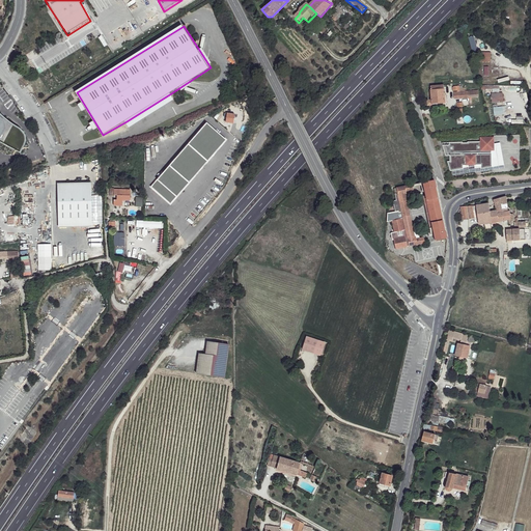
[(487,54),(478,54),(478,62),(487,63),(487,54)]
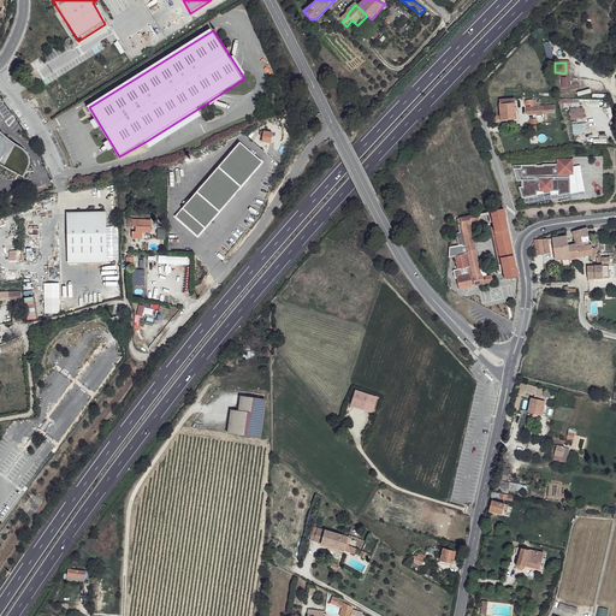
[(515,101),(501,102),(502,117),(502,122),(516,120),(515,101)]
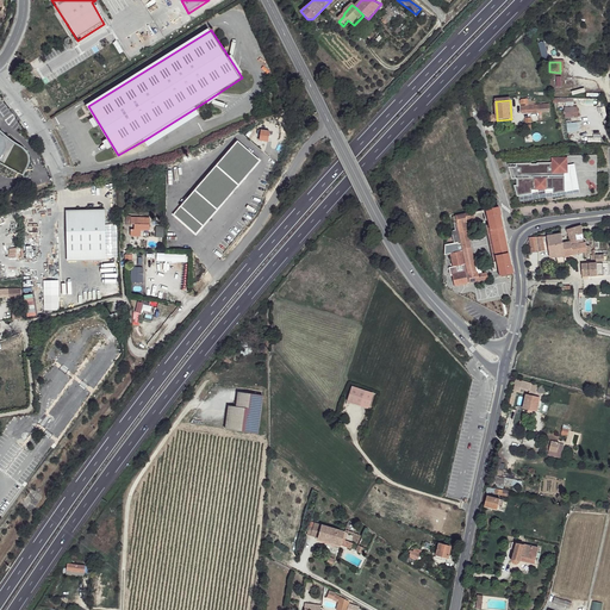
[(578,117),(577,106),(564,107),(565,118),(578,117)]
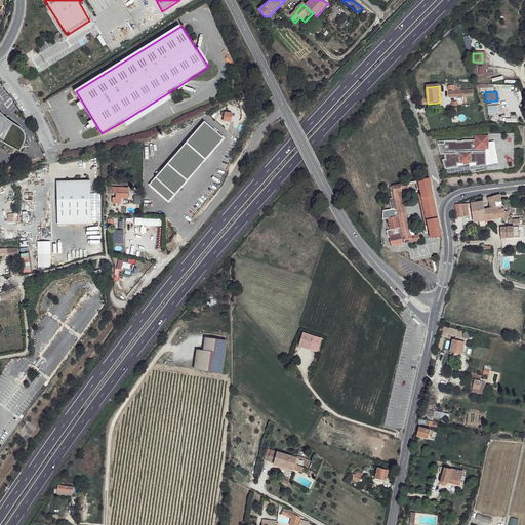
[(169,92),(125,120),(129,127),(173,99),(169,92)]
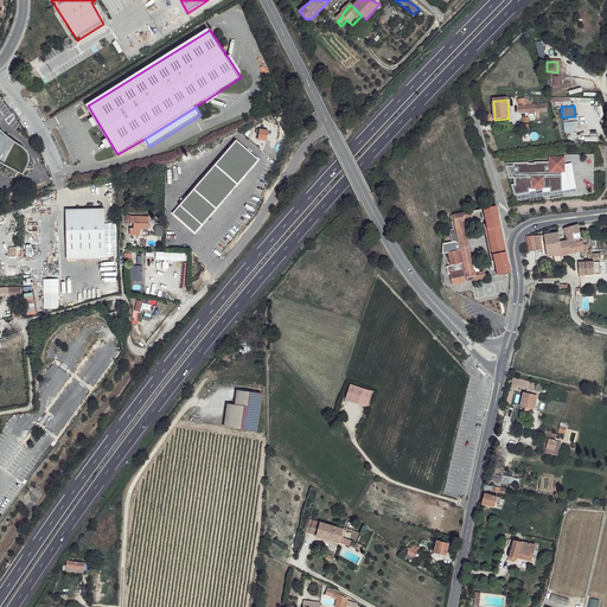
[(563,122),(564,133),(580,132),(579,120),(563,122)]
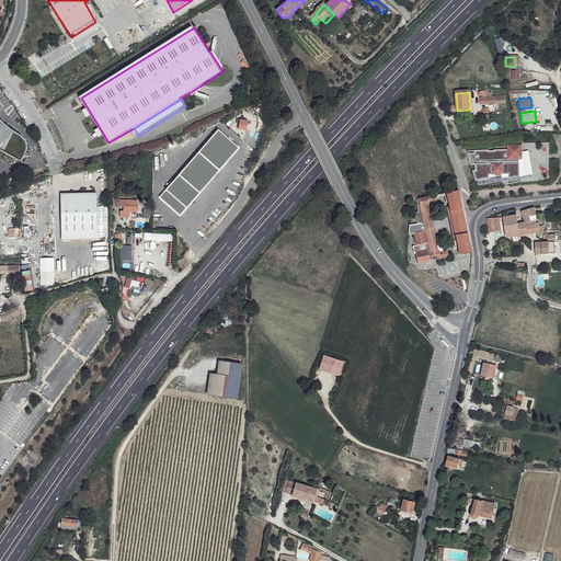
[(0,150),(21,162),(27,149),(27,145),(26,141),(22,135),(13,130),(0,118),(0,150)]
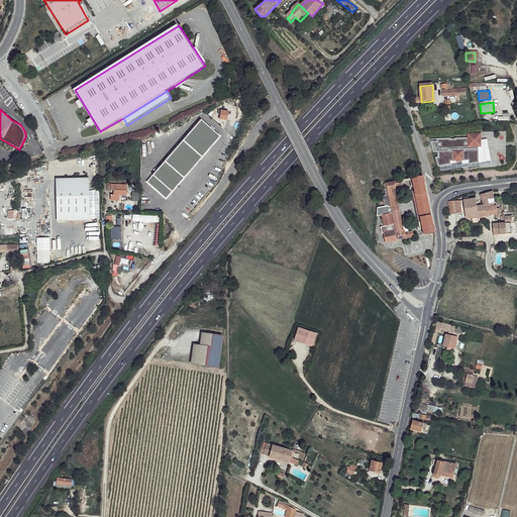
[(219,120),(227,120),(227,111),(219,110),(219,120)]
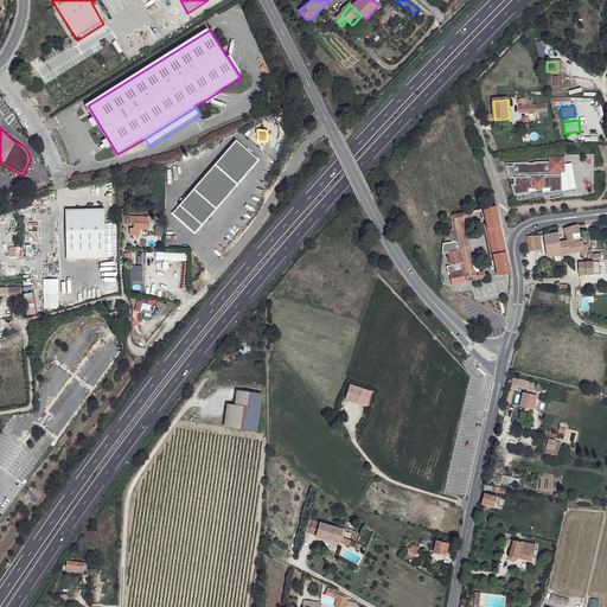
[(236,140),(172,213),(195,235),(260,160),(236,140)]
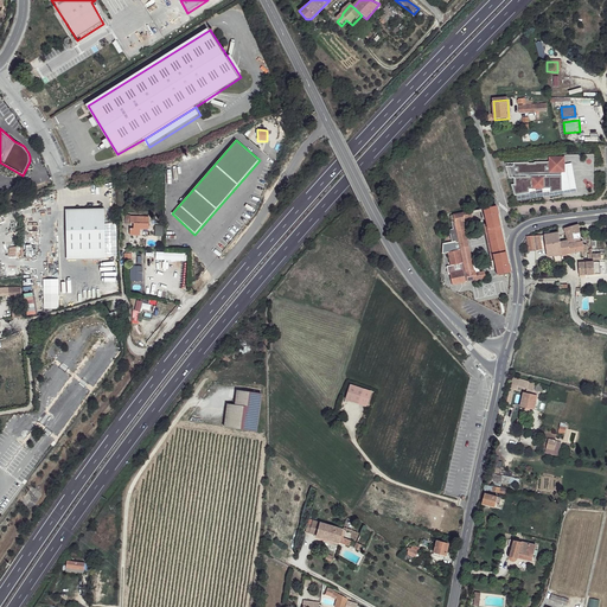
[(529,164),(505,165),(510,180),(515,180),(515,186),(512,186),(516,197),(530,195),(530,191),(550,190),(550,195),(563,192),(562,173),(566,173),(564,158),(549,158),(549,163),(535,164),(535,165),(529,165),(529,164)]
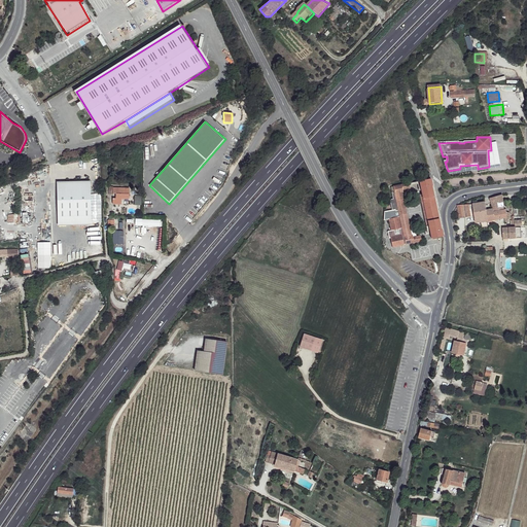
[(432,186),(431,181),(420,182),(431,240),(443,238),(442,231),(440,230),(431,187),(432,186)]
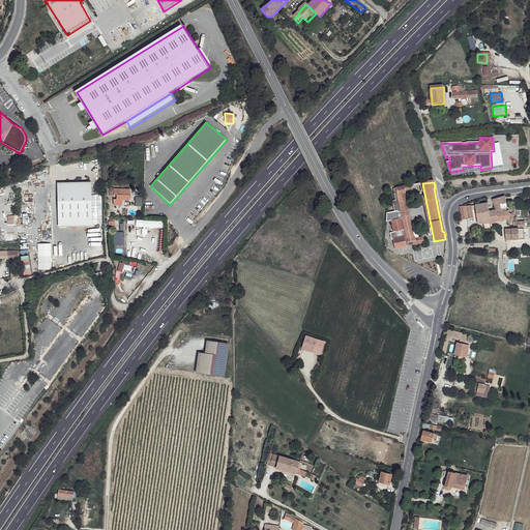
[(66,184),(66,193),(57,194),(59,227),(94,225),(92,183),(66,184)]
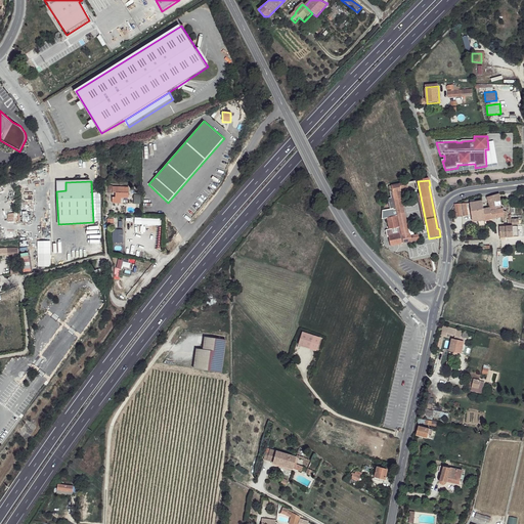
[(66,190),(66,182),(56,183),(56,191),(66,190)]
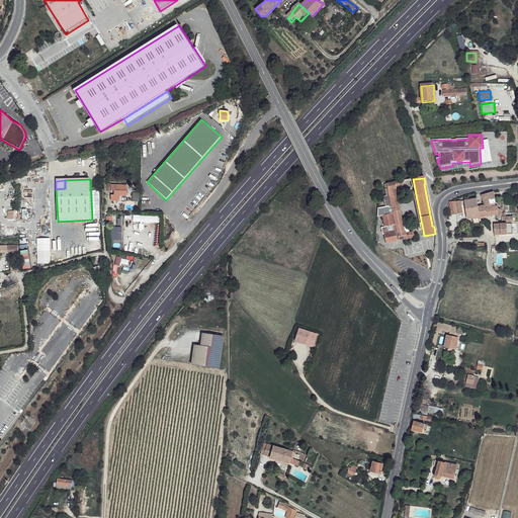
[(413,234),(406,234),(397,187),(403,186),(401,182),(386,184),(387,188),(383,189),(385,195),(382,195),(384,207),(377,208),(377,217),(382,216),(383,227),(381,228),(382,234),(383,234),(385,244),(398,241),(413,238),(413,234)]
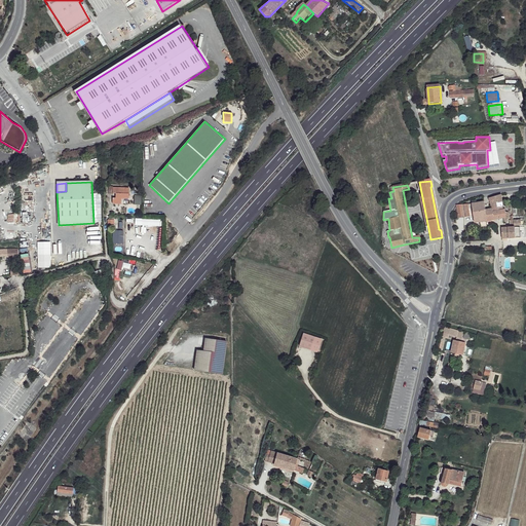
[(130,200),(129,195),(117,194),(117,199),(114,199),(114,205),(122,207),(123,200),(130,200)]
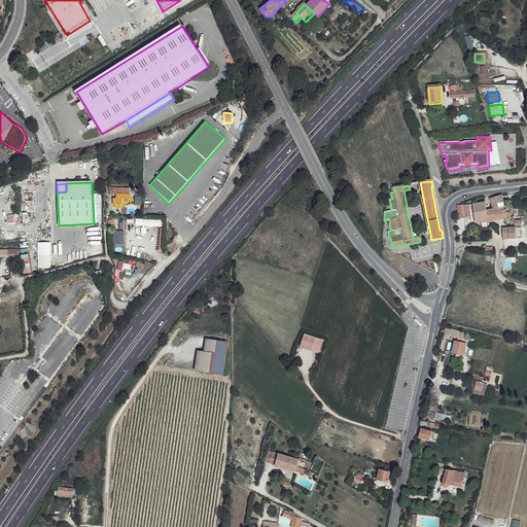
[(502,195),(492,199),(493,206),(500,205),(504,204),(503,201),(502,195)]
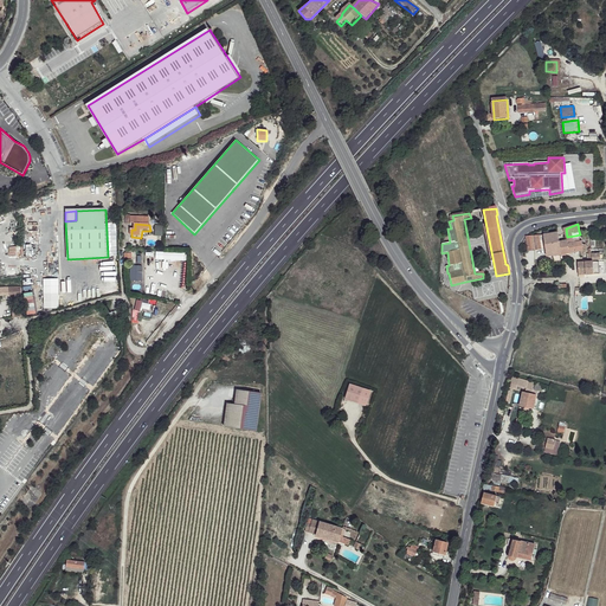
[(559,234),(545,237),(548,257),(561,256),(560,244),(559,234)]
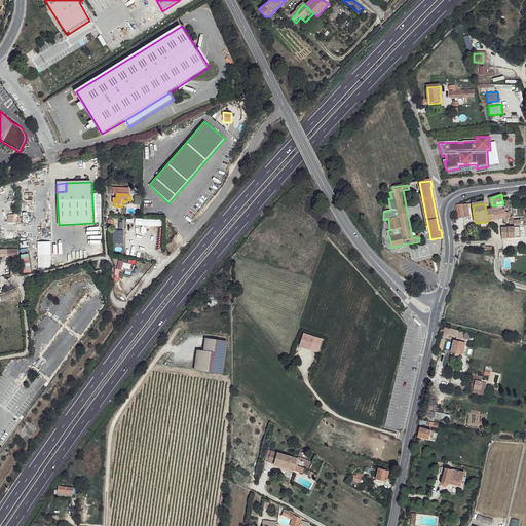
[(468,205),(456,207),(459,218),(471,217),(468,205)]
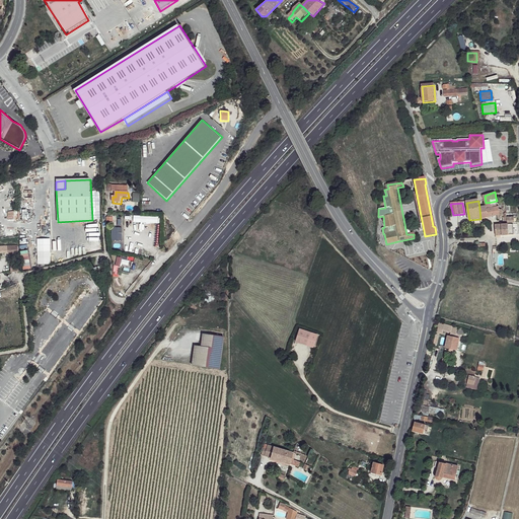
[(479,209),(480,219),(498,217),(499,220),(502,220),(503,216),(503,210),(500,210),(499,207),(498,206),(497,205),(494,205),(487,207),(479,209)]
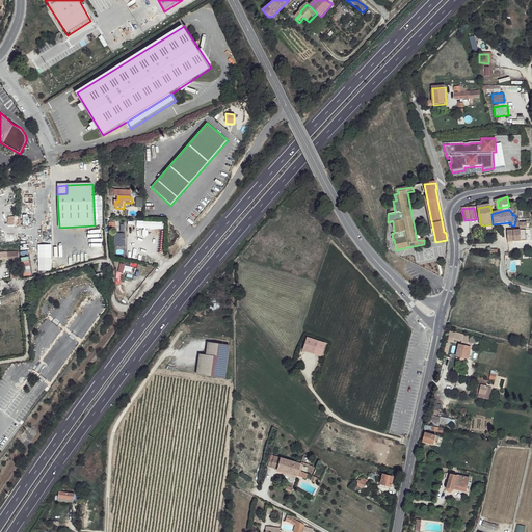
[(3,230),(4,243),(18,242),(17,229),(3,230)]
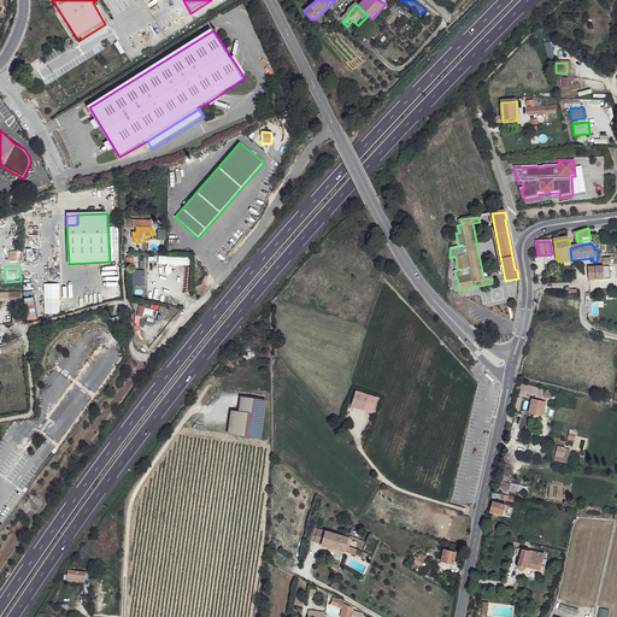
[(603,268),(588,269),(589,285),(593,283),(593,282),(605,281),(605,266),(603,268)]
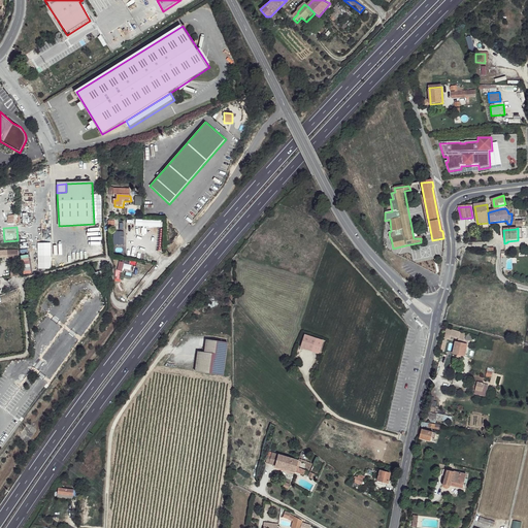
[(124,231),(113,231),(113,245),(124,245),(124,231)]
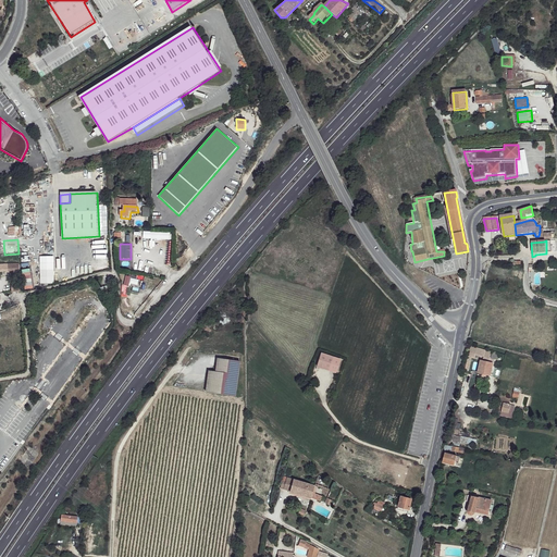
[(85,259),(88,273),(109,269),(106,255),(85,259)]
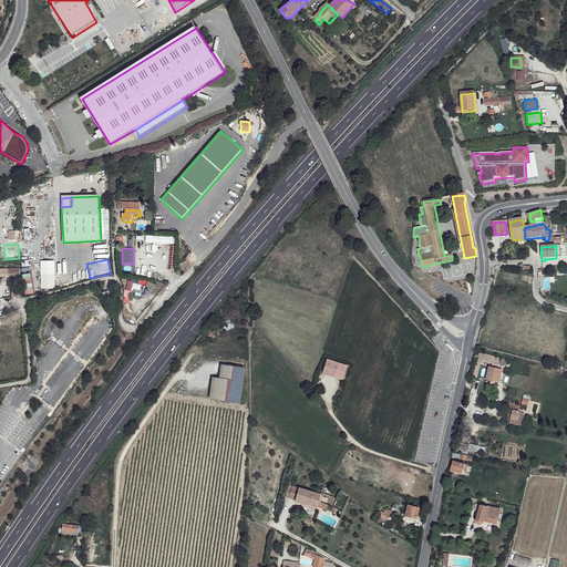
[(507,360),(495,357),(494,363),(506,367),(507,360)]
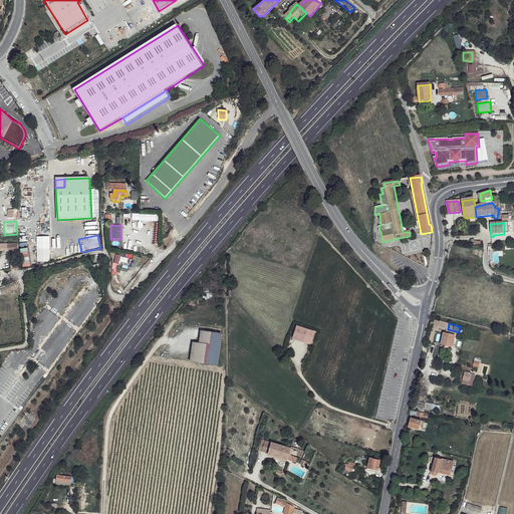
[(307,332),(296,328),(292,340),(302,343),(307,332)]
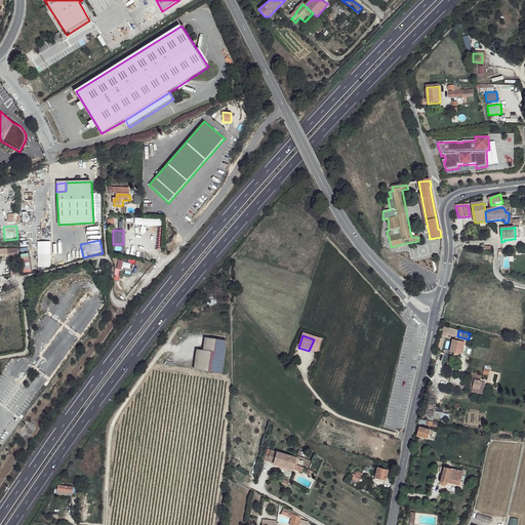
[(202,352),(196,351),(193,370),(220,374),(226,341),(203,338),(202,352)]
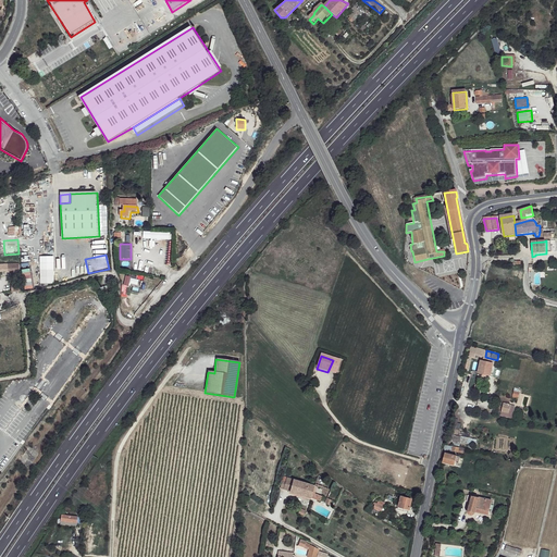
[(481,360),(479,374),(491,376),(493,363),(481,360)]
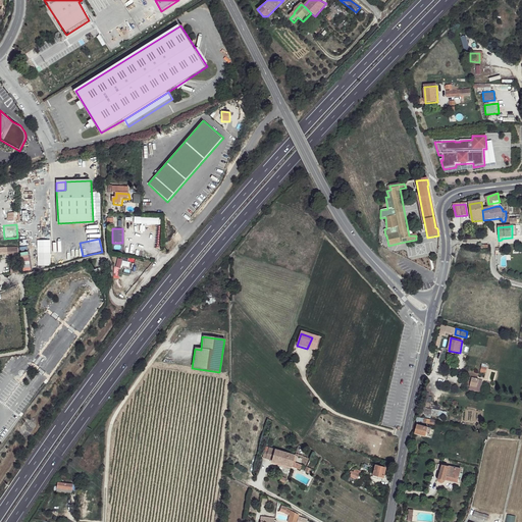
[(419,425),(417,433),(427,436),(428,427),(419,425)]
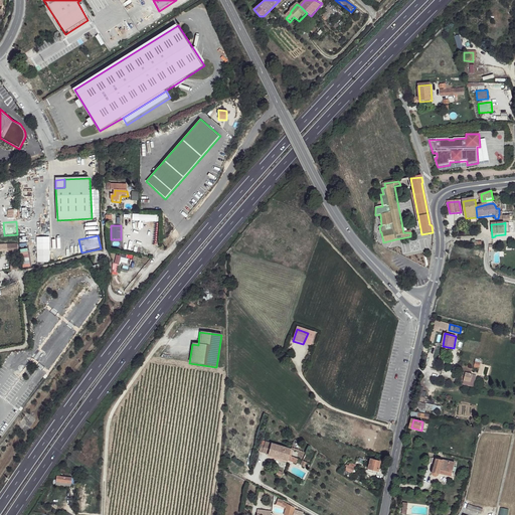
[(292,450),(265,442),(264,446),(261,446),(260,450),(269,453),(268,456),(296,464),(298,459),(290,456),(292,450)]
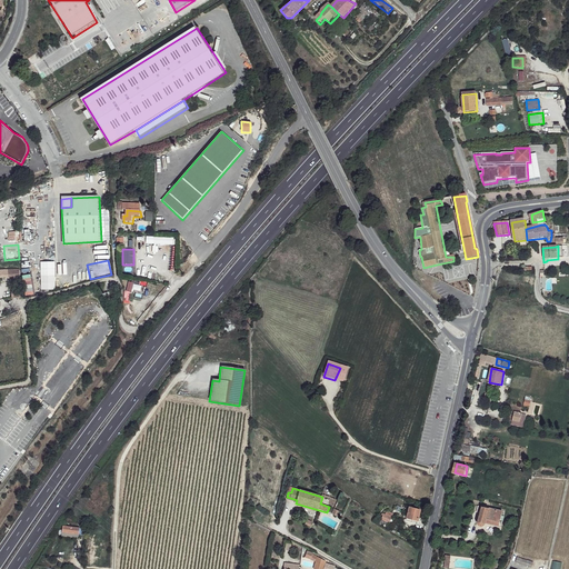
[(419,511),(410,508),(406,519),(417,522),(419,511)]
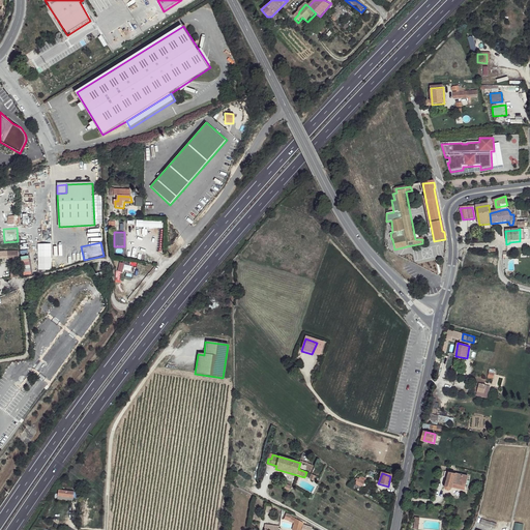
[(449,474),(446,488),(447,490),(450,491),(452,490),(452,489),(465,491),(468,478),(449,474)]
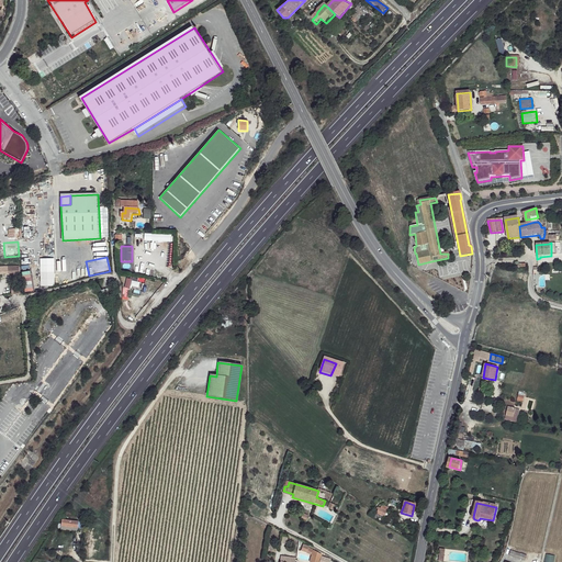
[(307,548),(303,544),(301,553),(311,555),(312,551),(307,548)]
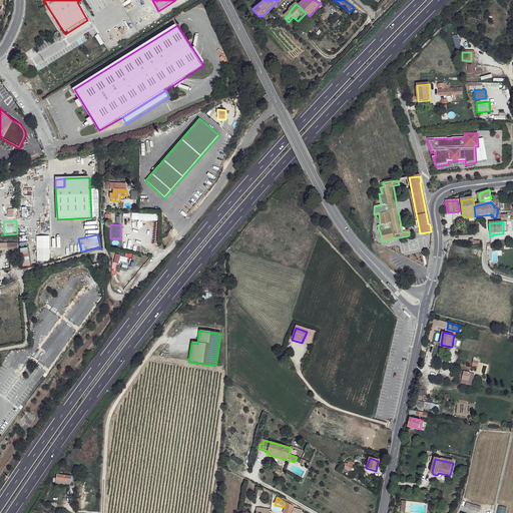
[(292,507),(285,503),(284,507),(283,512),(291,512),(292,507)]
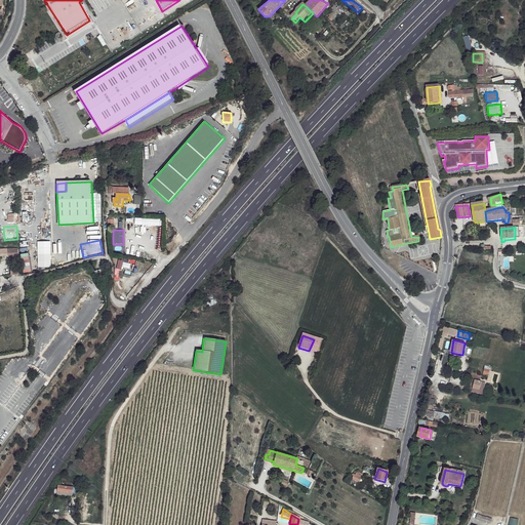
[(491,520),(479,516),(478,520),(490,524),(491,520)]
